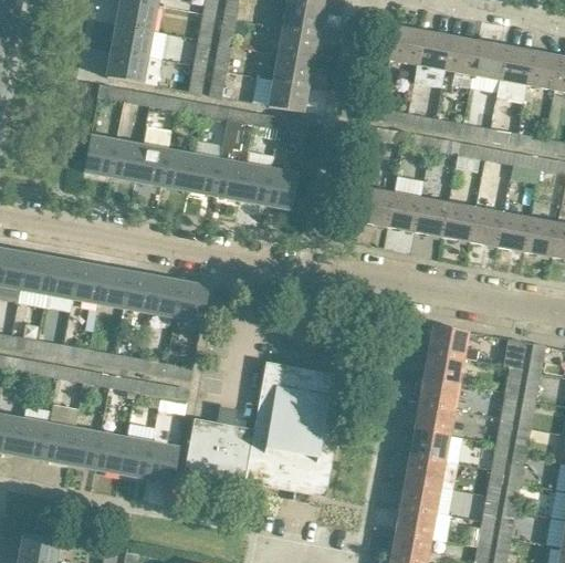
[(0,0),(0,6),(19,9),(20,0),(0,0)]
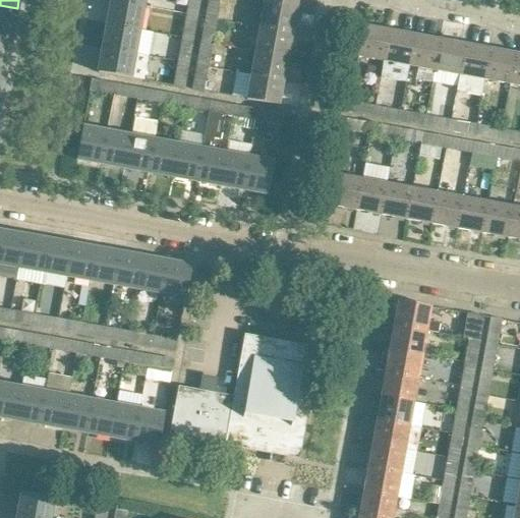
[(140,26),(145,3),(129,0),(111,0),(108,20),(140,26)]
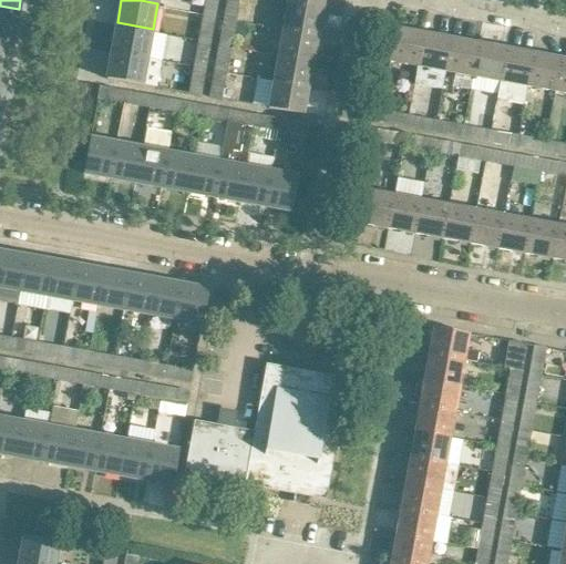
[(206,0),(204,11),(216,13),(218,0),(206,0)]
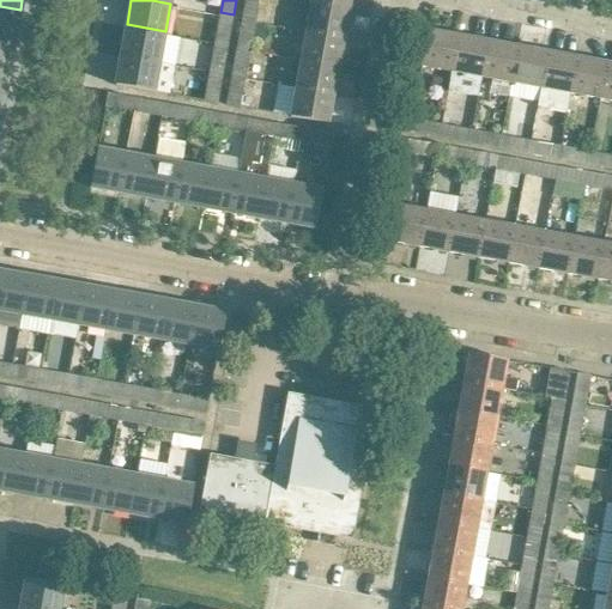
[(255,20),(259,0),(246,0),(243,18),(255,20)]
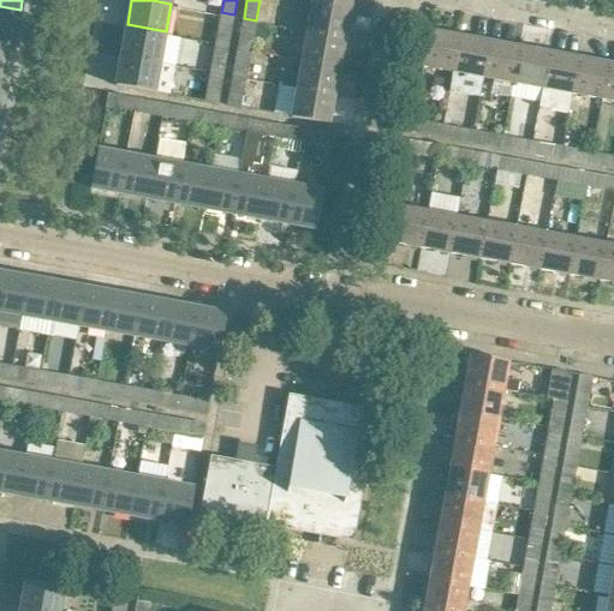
[(313,1),(308,30),(345,36),(351,9),(313,1)]
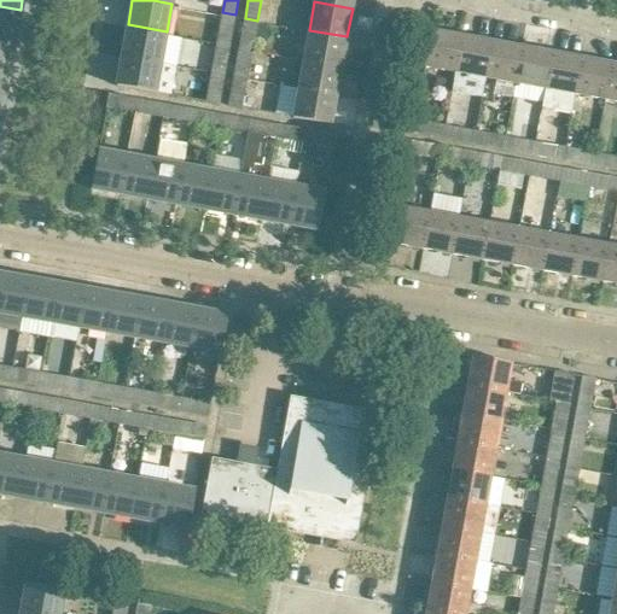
[(0,35),(16,39),(21,10),(0,6),(0,35)]
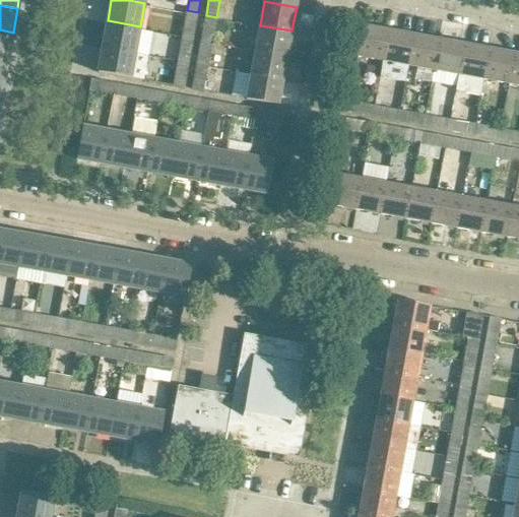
[(187,10),(182,35),(193,37),(198,12),(187,10)]
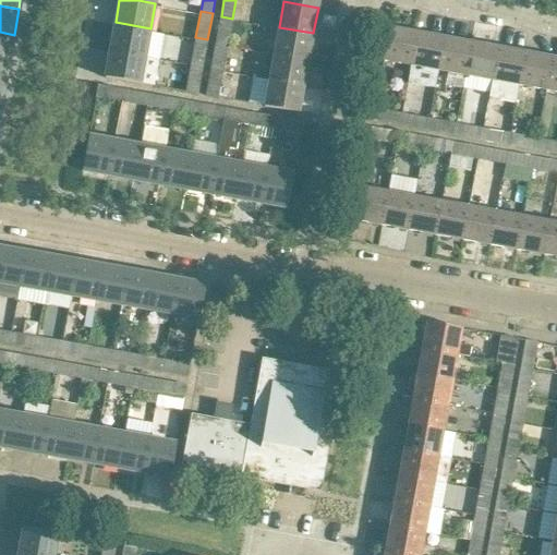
[(228,44),(232,19),(221,16),(216,41),(228,44)]
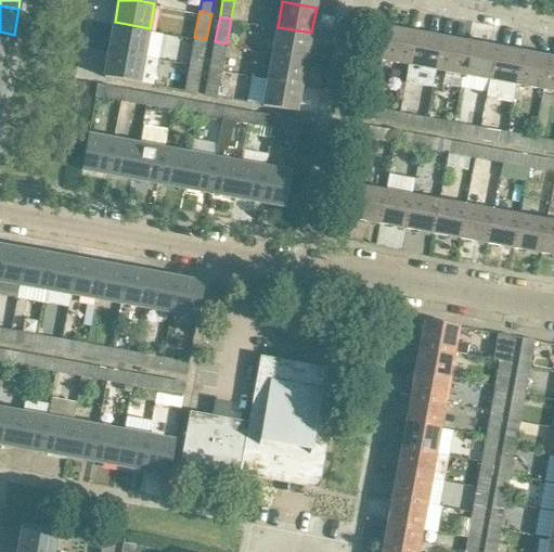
[(115,22),(111,47),(144,53),(150,28),(115,22)]
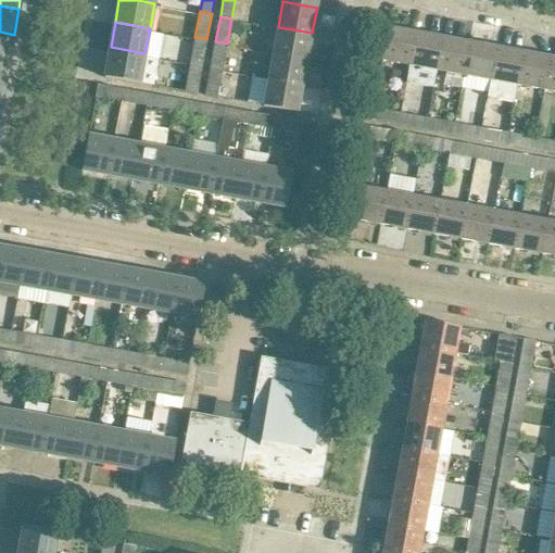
[(416,29),(389,25),(382,58),(410,63),(416,29)]
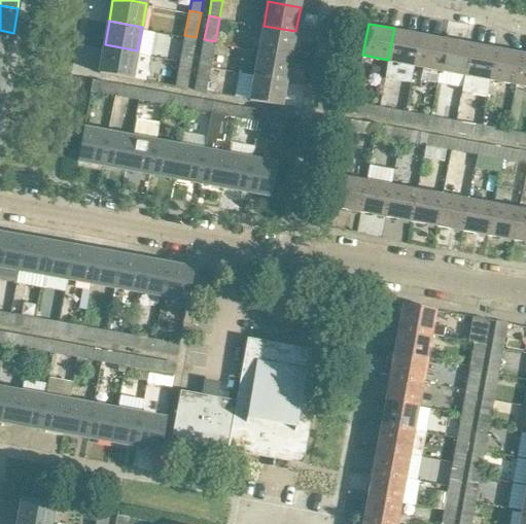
[(295,31),(264,26),(259,49),(291,56),(295,31)]
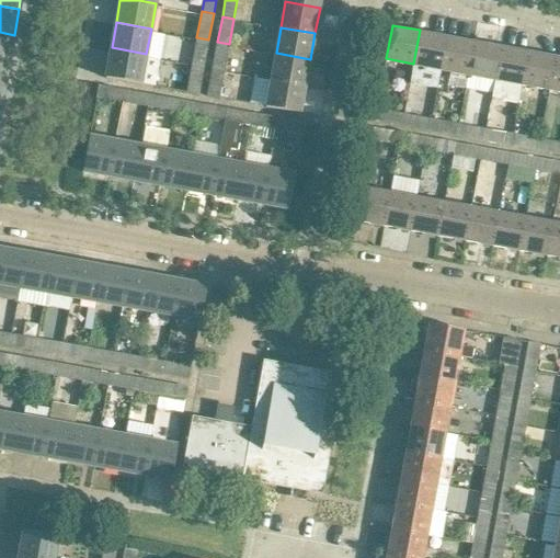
[(413,64),(441,68),(447,35),(420,30),(413,64)]
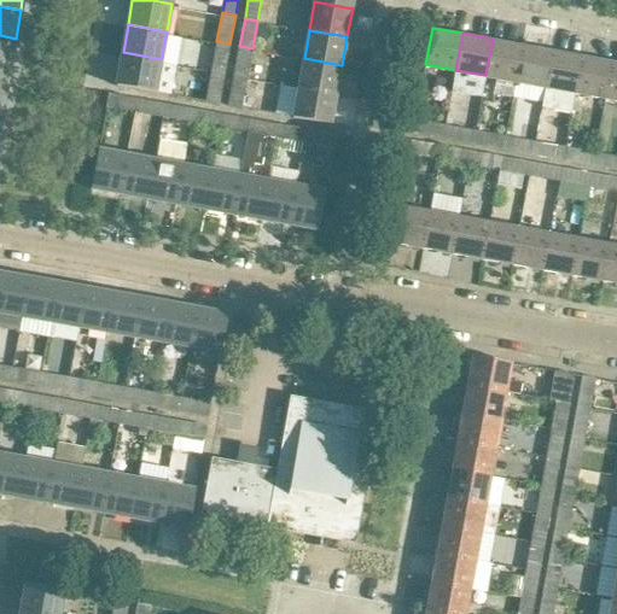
[(0,64),(11,66),(16,39),(0,35),(0,64)]
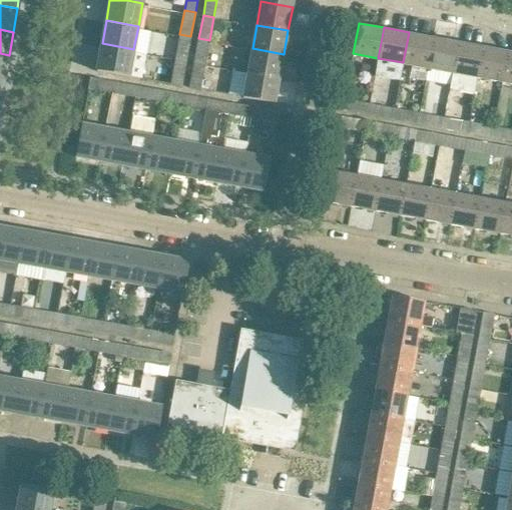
[(434,36),(409,32),(403,62),(428,67),(434,36)]
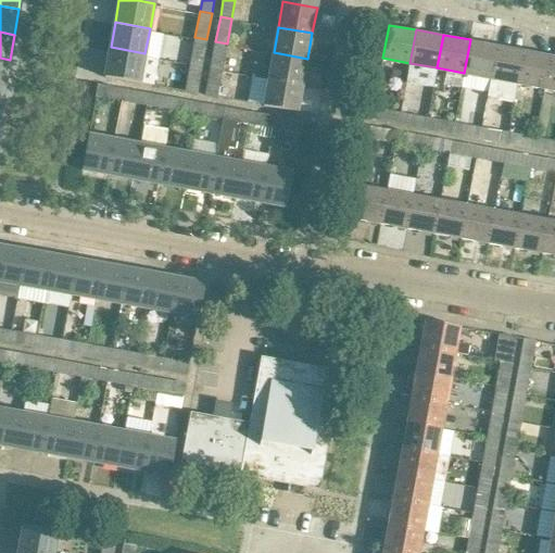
[(194,37),(190,62),(202,64),(206,39),(194,37)]
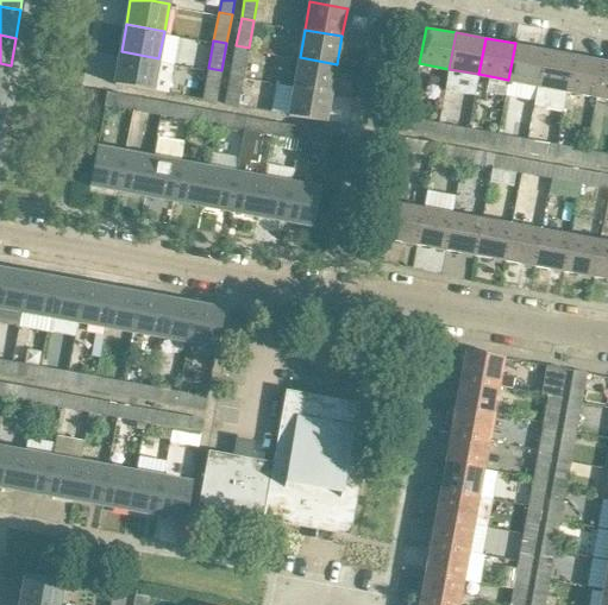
[(545,49),(515,43),(508,80),(538,84),(545,49)]
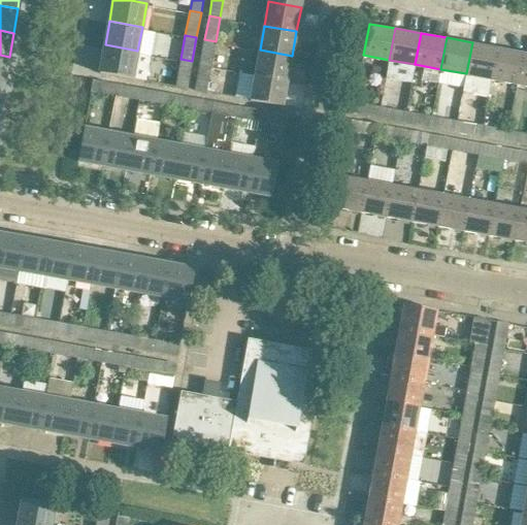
[(204,39),(200,64),(211,66),(216,41),(204,39)]
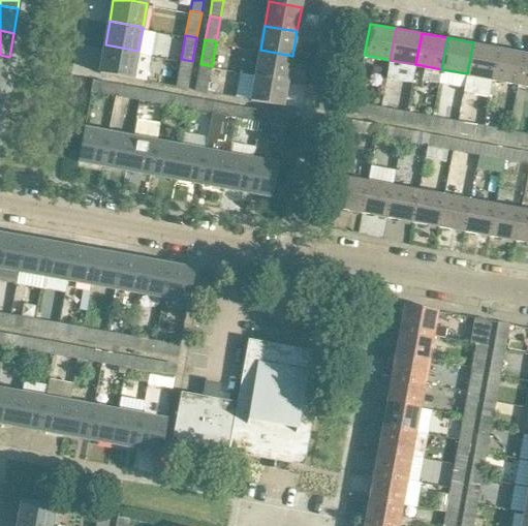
[(493,79),(498,47),(473,42),(467,73),(493,79)]
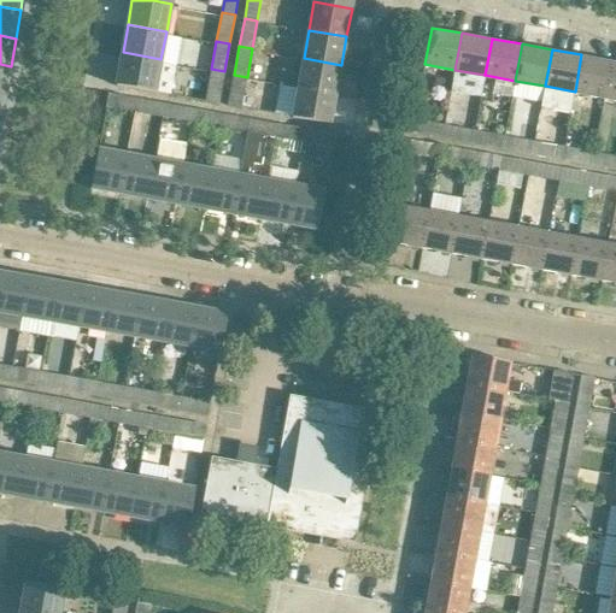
[(156,89),(160,59),(123,52),(117,83),(156,89)]
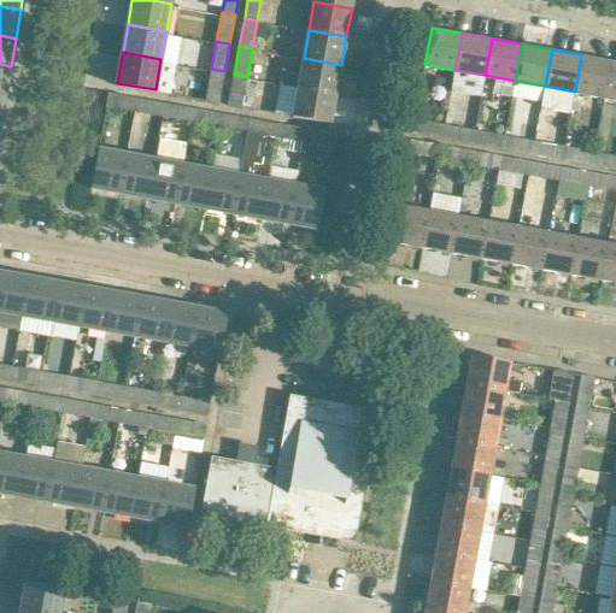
[(611,60),(581,54),(575,92),(604,96),(611,60)]
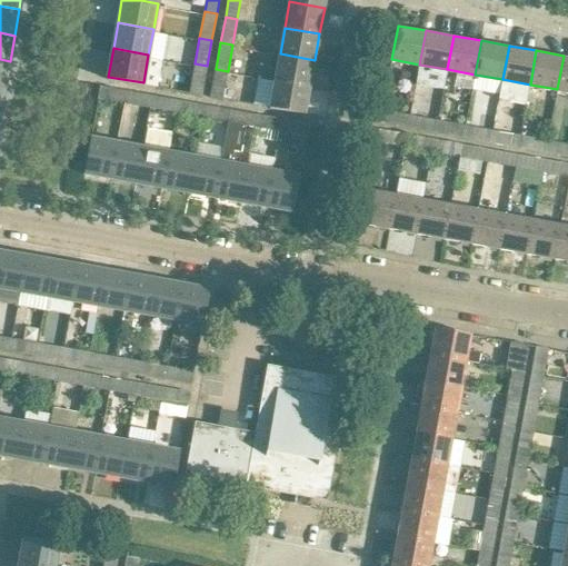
[(280,53),(276,79),(310,86),(315,60),(280,53)]
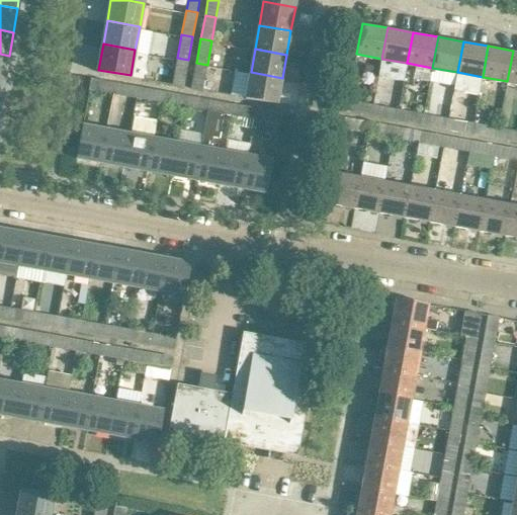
[(516,51),(513,51),(507,81),(516,83),(516,51)]
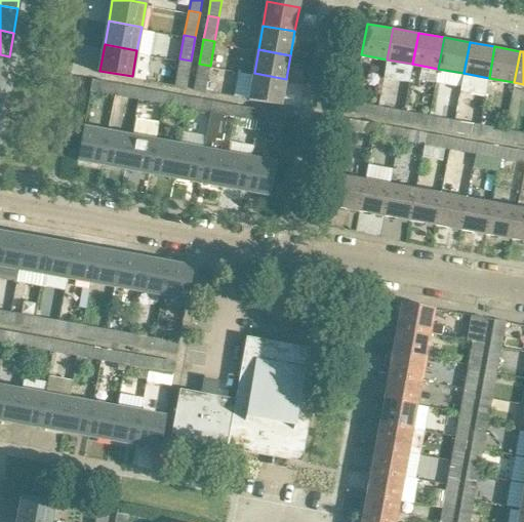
[(0,79),(4,81),(9,56),(0,54),(0,79)]
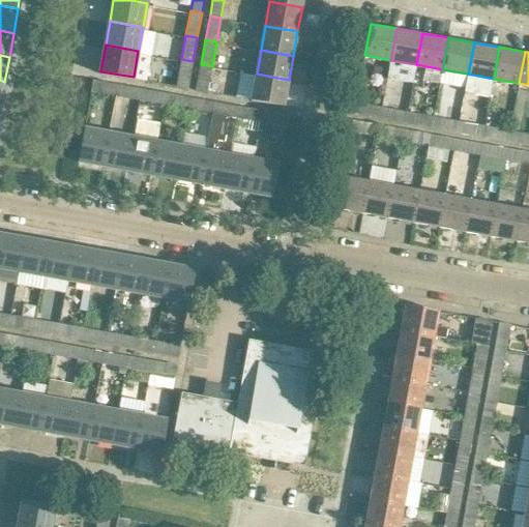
[(188,86),(193,61),(181,59),(176,84),(188,86)]
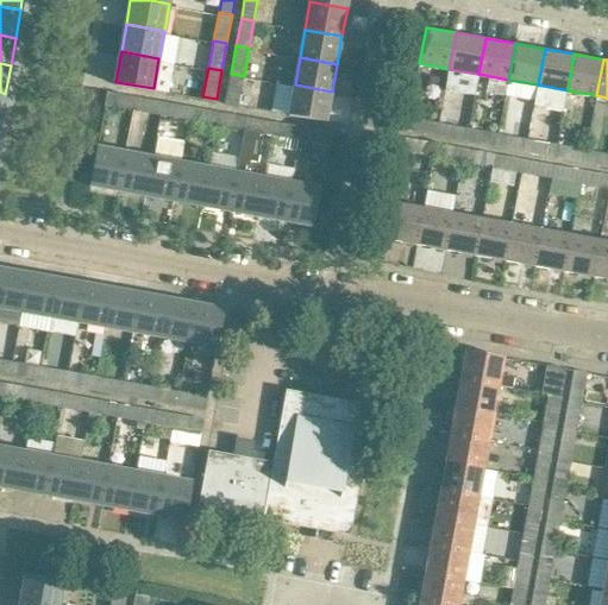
[(239,104),(244,76),(231,74),(226,101),(239,104)]
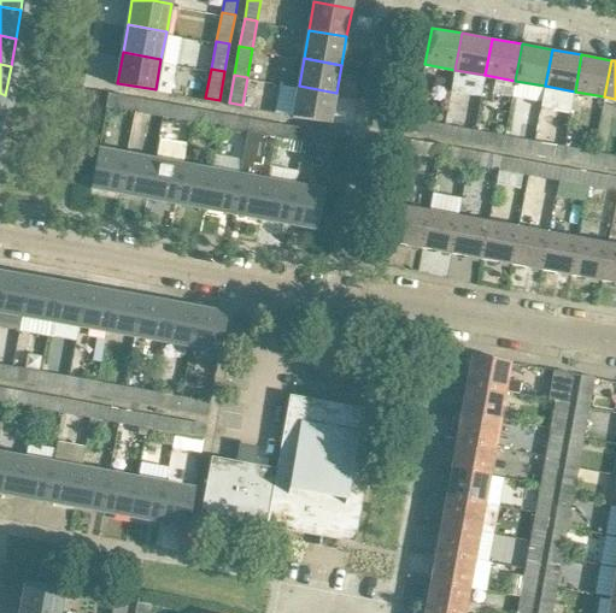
[(293,115),(332,122),(336,93),(299,86),(293,115)]
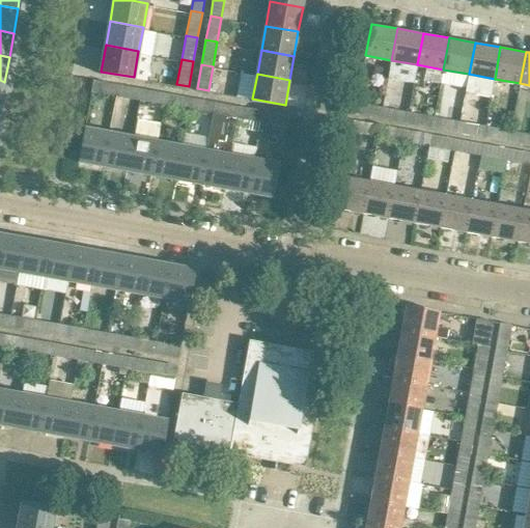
[(92,90),(116,94),(118,83),(94,78),(92,89),(92,90)]
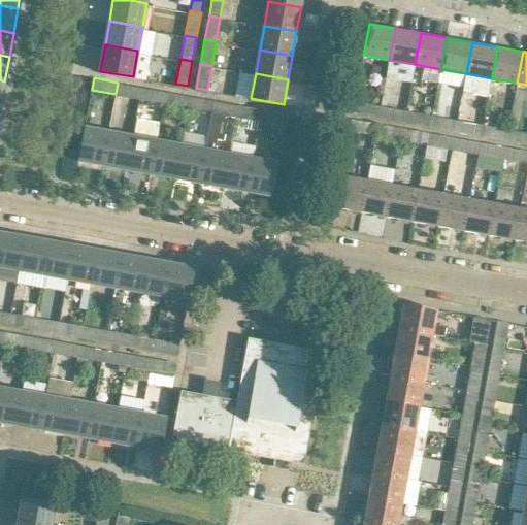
[(142,87),(118,83),(116,94),(140,98),(142,87)]
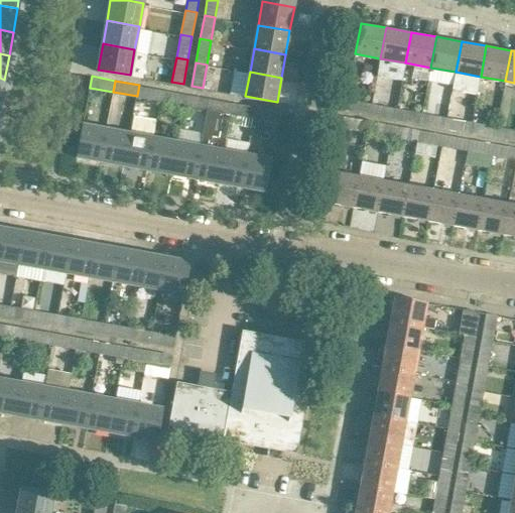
[(137,96),(160,100),(162,89),(139,85),(137,96)]
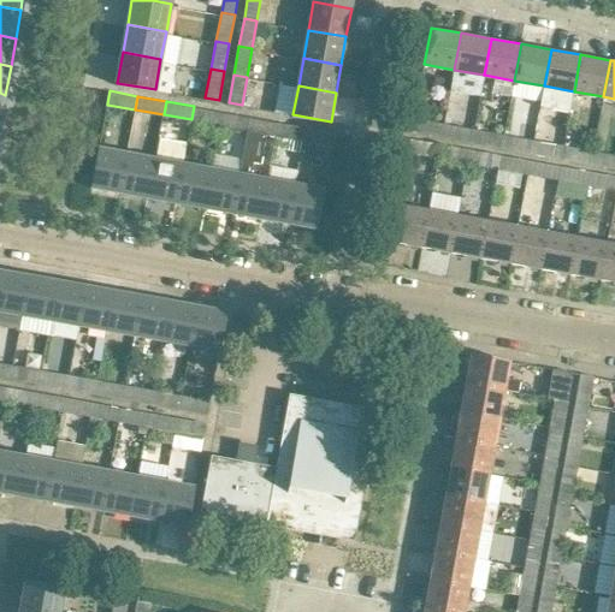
[(223,112),(194,106),(191,119),(220,125),(223,112)]
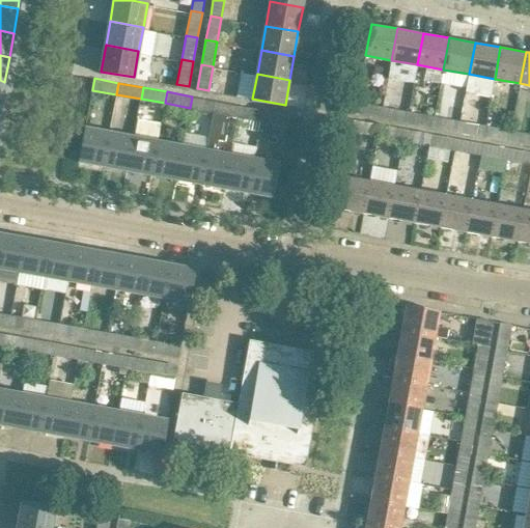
[(383,106),(381,117),(407,122),(409,110),(412,96),(386,91),(383,106)]
